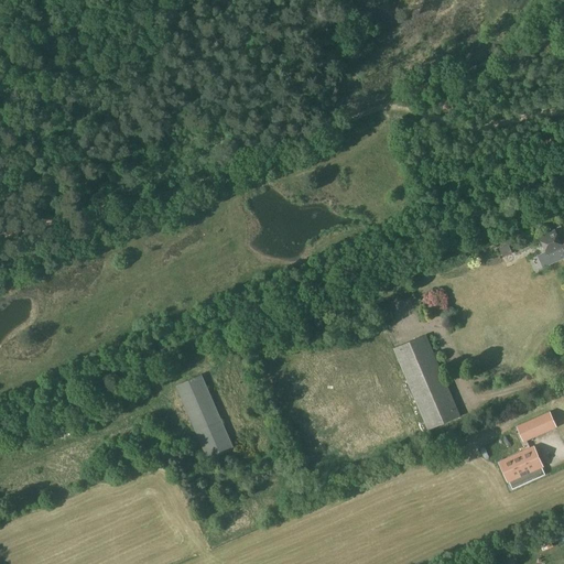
[(562,250),(562,251),(563,249),(563,246),(556,228),(539,237),(546,256),(562,250)]
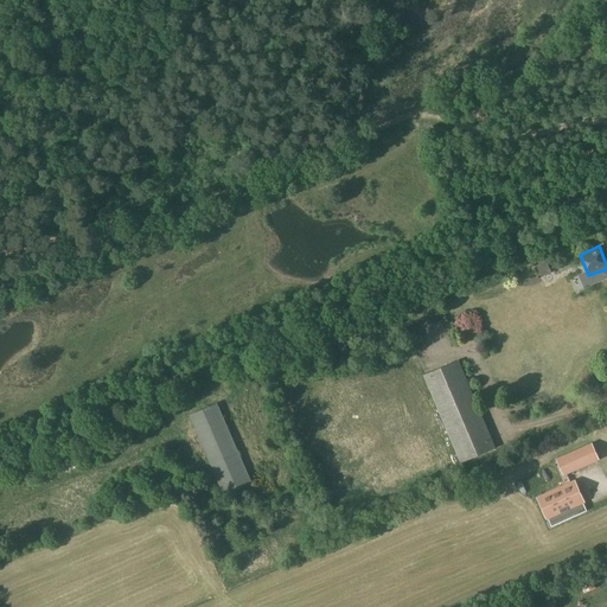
[(555,283),(558,291),(583,280),(580,272),(555,283)]
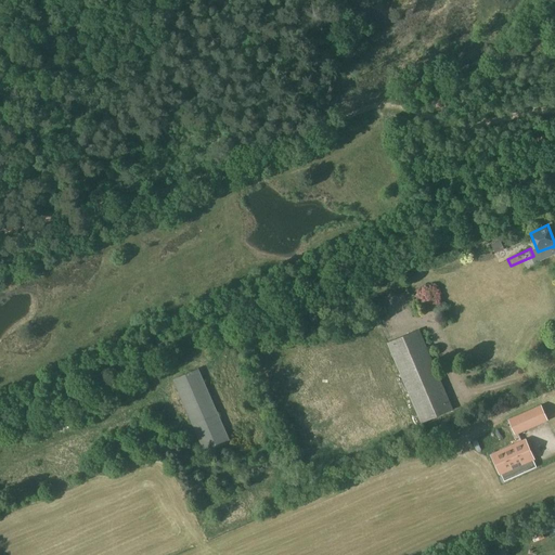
[(453,410),(420,330),(387,343),(420,424),(453,410)]
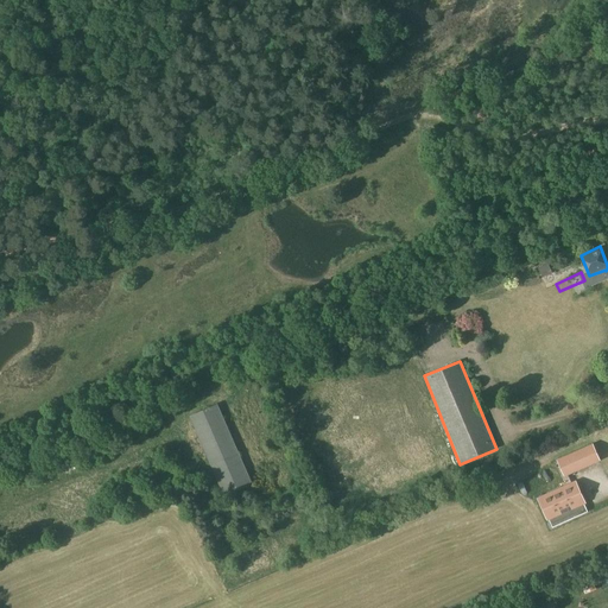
[(190,417),(223,493),(249,482),(216,405),(190,417)]
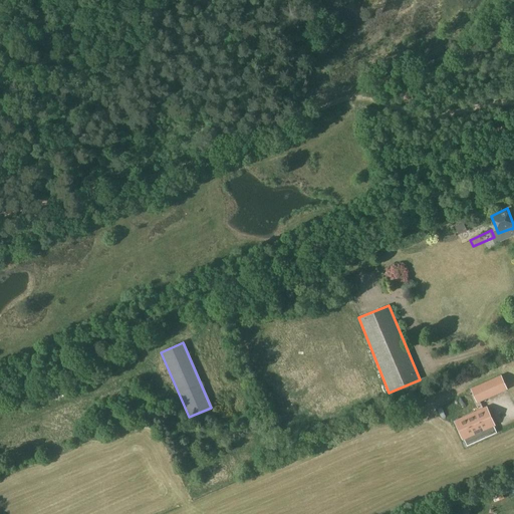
[(471,389),(477,403),(485,400),(507,390),(501,375),(479,386),(471,389)]
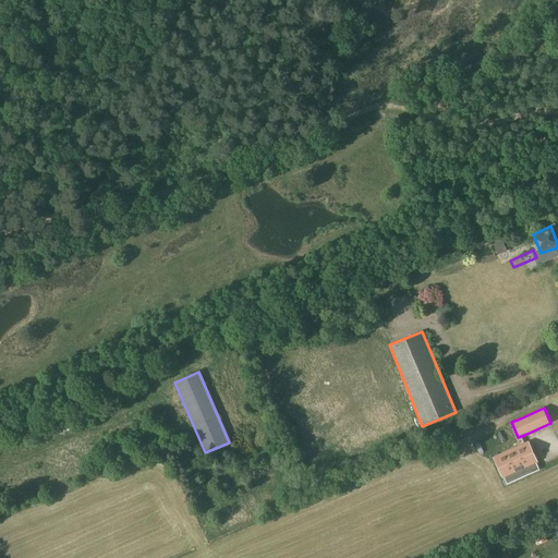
[(81,426),(91,423),(86,411),(76,415),(81,426)]
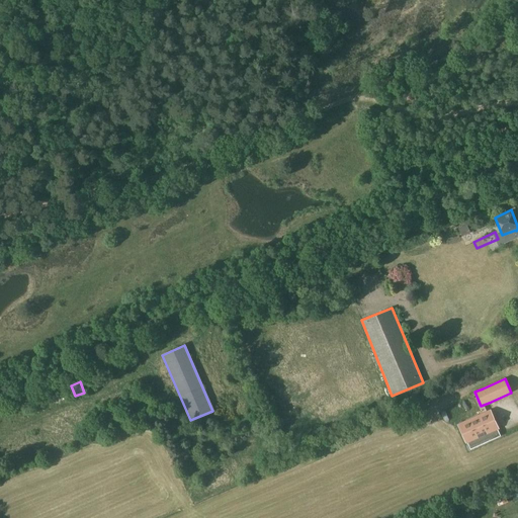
[(60,402),(71,398),(68,389),(57,393),(60,402)]
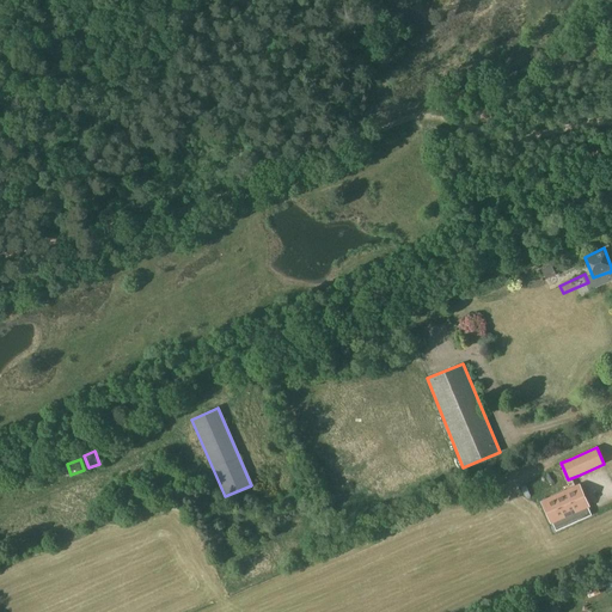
[(585,507),(587,506),(579,488),(544,503),(551,521),(554,520),(556,525),(587,512),(585,507)]
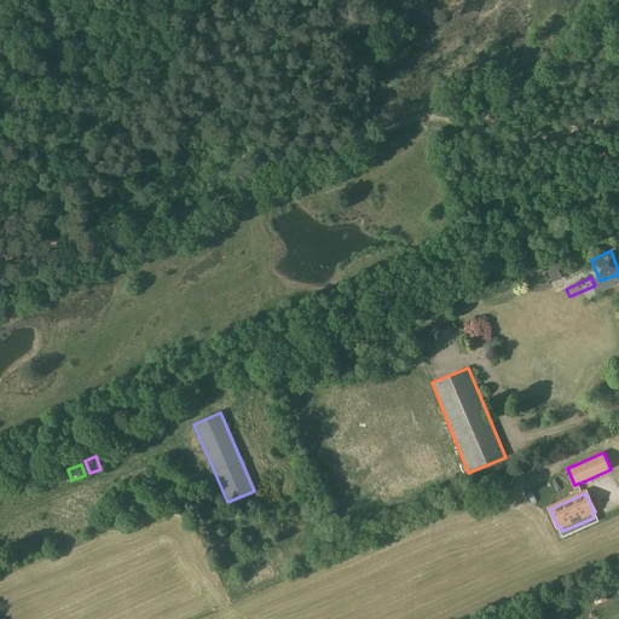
[(230,549),(225,539),(213,544),(217,555),(230,549)]
